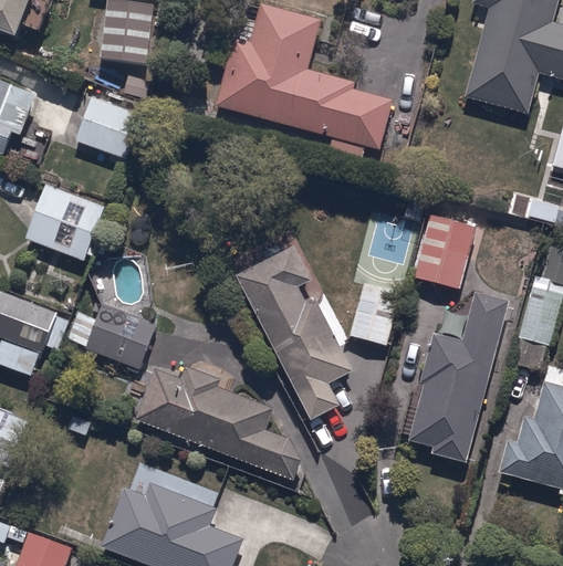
[(0,33),(6,35),(8,30),(19,34),(23,22),(40,29),(51,0),(0,0),(0,33)]
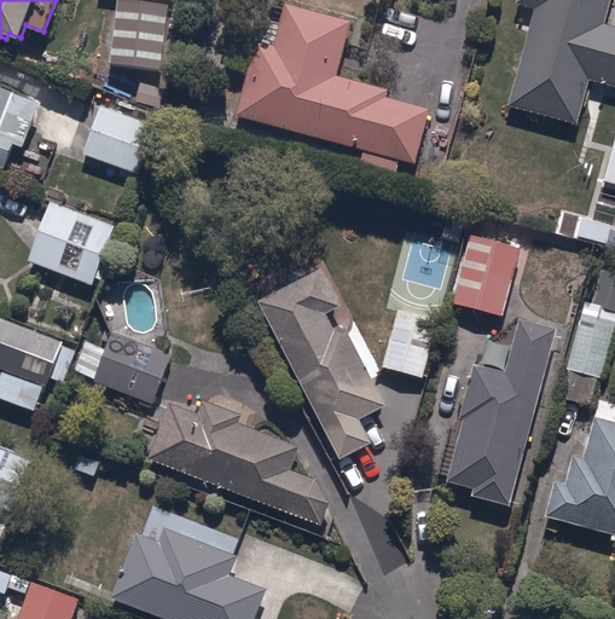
[(614,23),(604,22),(609,0),(515,0),(533,5),(506,105),(578,125),(590,80),(614,86),(614,23)]
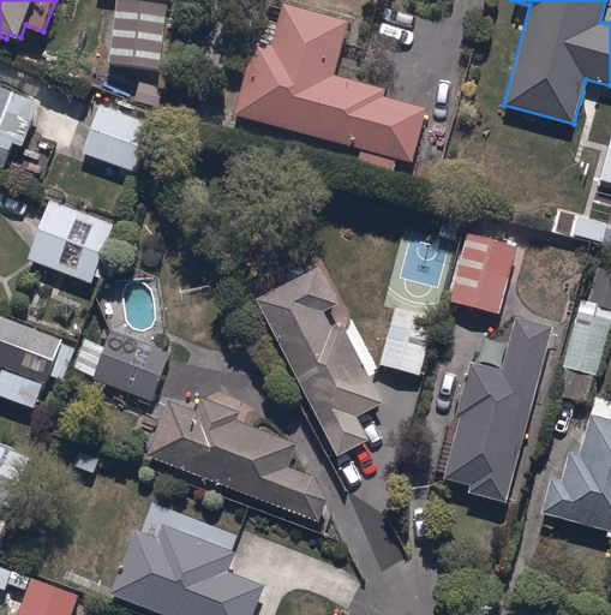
[(252,37),(232,114),(360,149),(355,163),(391,173),(395,159),(412,162),(426,107),(383,96),(384,88),(334,75),(348,19),(282,1),(271,42),(252,37)]
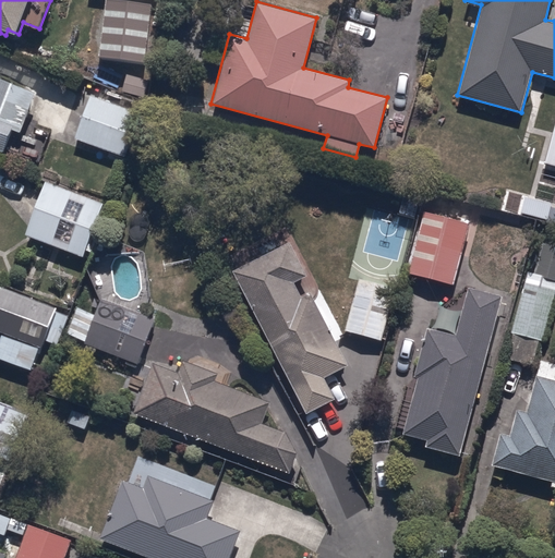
[(0,150),(2,152),(11,129),(20,132),(36,91),(0,75),(0,150)]
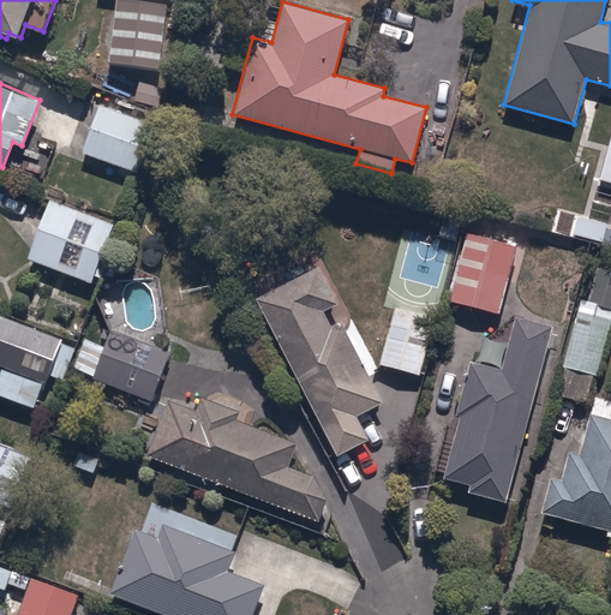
[(99,106),(81,151),(135,173),(154,126),(99,106)]
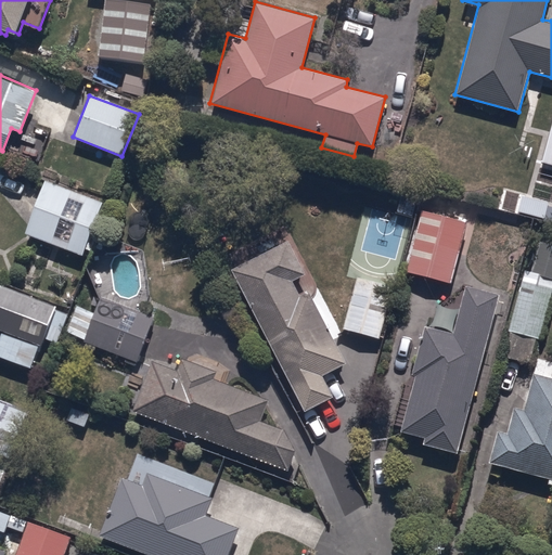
[(551,118),(540,162),(551,165),(551,118)]
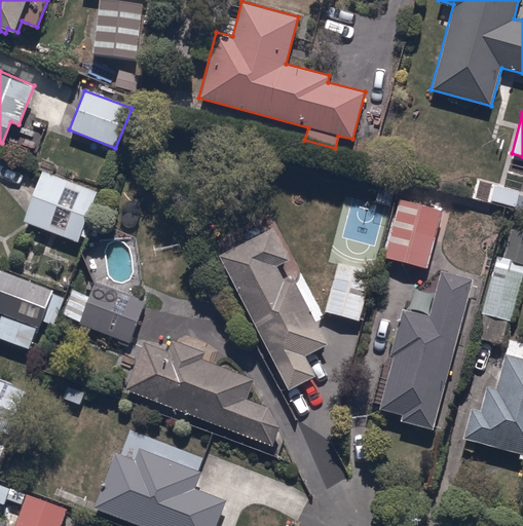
[(42,170),(23,221),(76,241),(96,190),(42,170)]
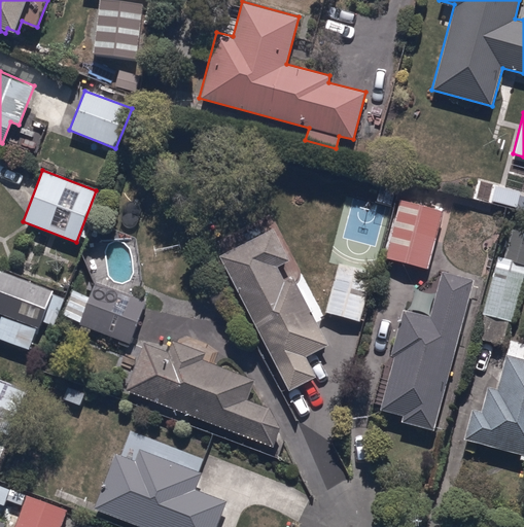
[(398,196),(384,257),(427,268),(443,206),(398,196)]
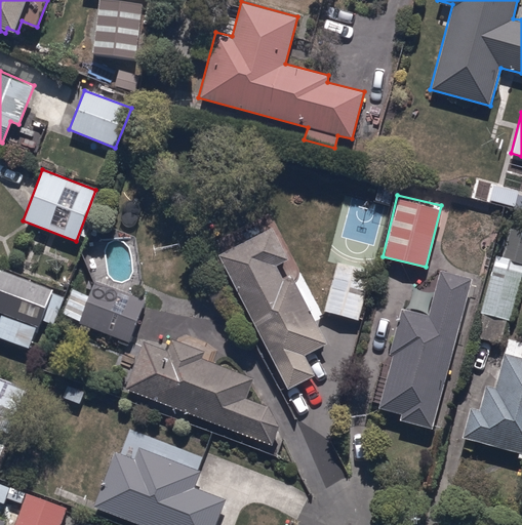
[(502,255),(491,253),(470,338),(496,346),(504,319),(511,321),(521,278),(521,231),(509,228),(502,255)]
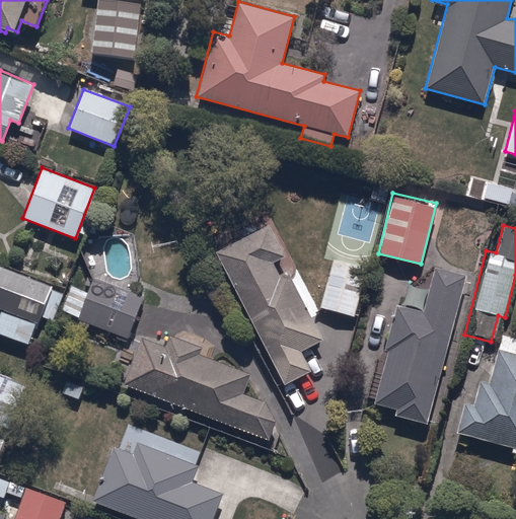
[(258,243),(221,261),(283,384),(309,371),(300,352),(323,340),(289,272),(280,277),(269,254),(264,256),(258,243)]
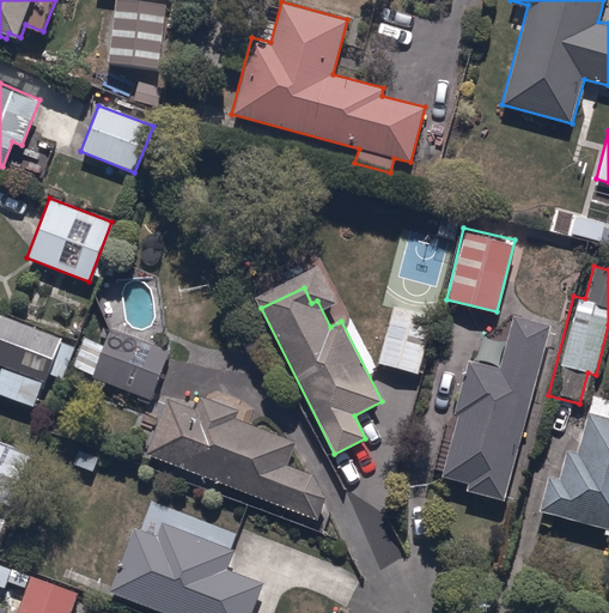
[(436,319),(393,305),(376,363),(419,375),(436,319)]
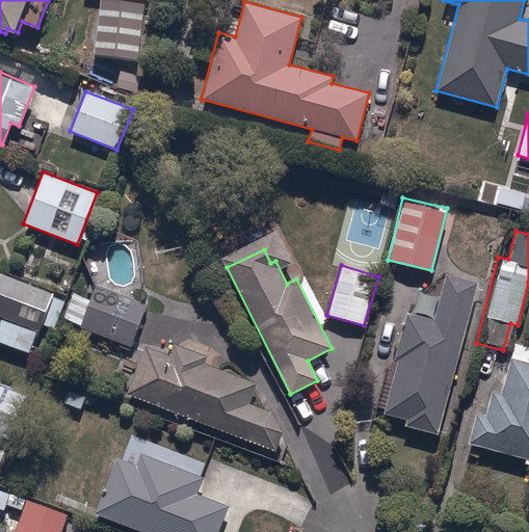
[(51,291),(0,273),(0,316),(1,317),(0,320),(0,343),(29,353),(51,291)]
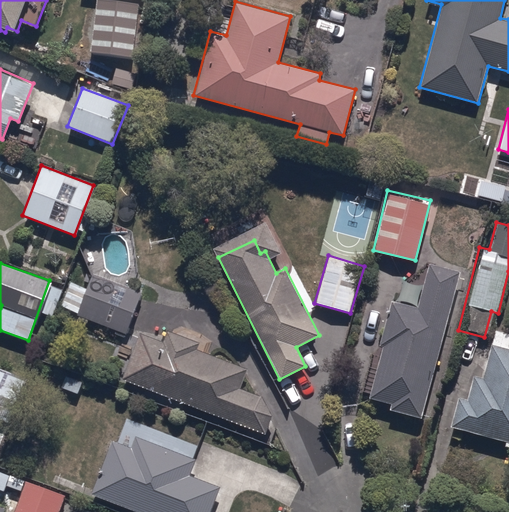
[(422,418),(459,271),(429,263),(418,306),(394,300),(369,398),(390,403),(388,410),(422,418)]
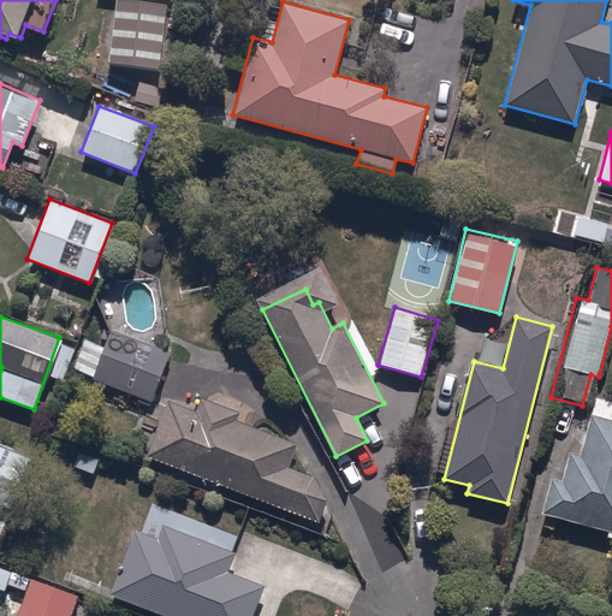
[(170,351),(110,330),(104,348),(83,339),(73,363),(154,394),(170,351)]
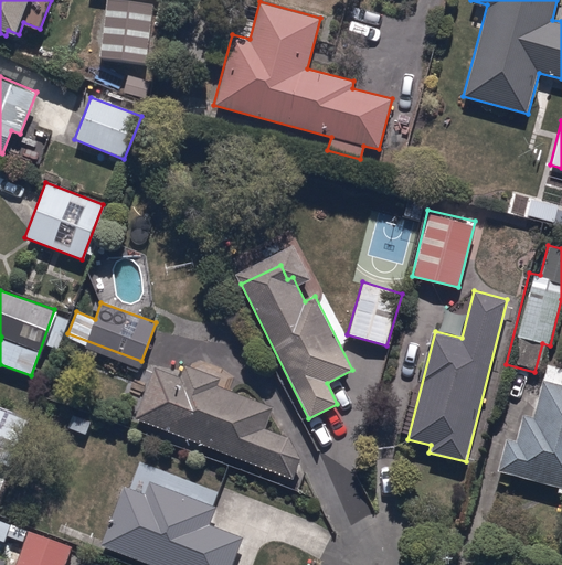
[(151,368),(135,419),(293,478),(300,459),(289,436),(265,427),(272,407),(216,388),(222,374),(182,361),(177,376),(151,368)]
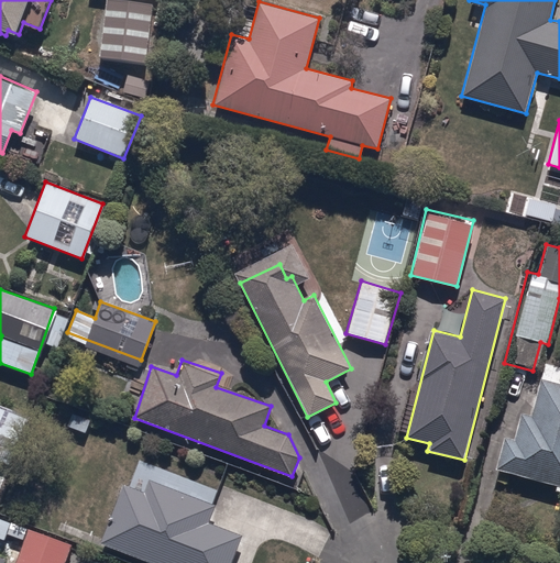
[(504,437),(495,467),(559,484),(559,364),(544,361),(529,415),(522,412),(515,439),(504,437)]
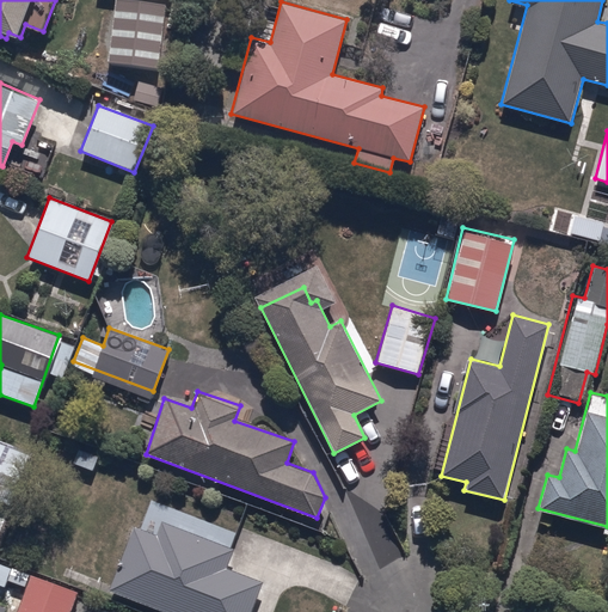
[(29,453),(0,442),(0,502),(11,506),(29,453)]
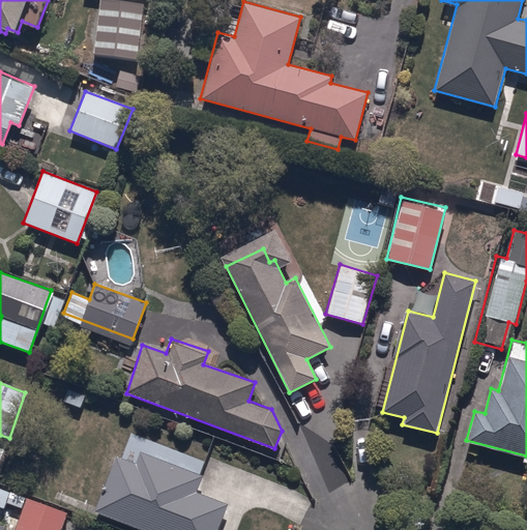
[(198,493),(203,477),(138,451),(135,461),(116,453),(94,509),(148,529),(215,529),(226,503),(198,493)]
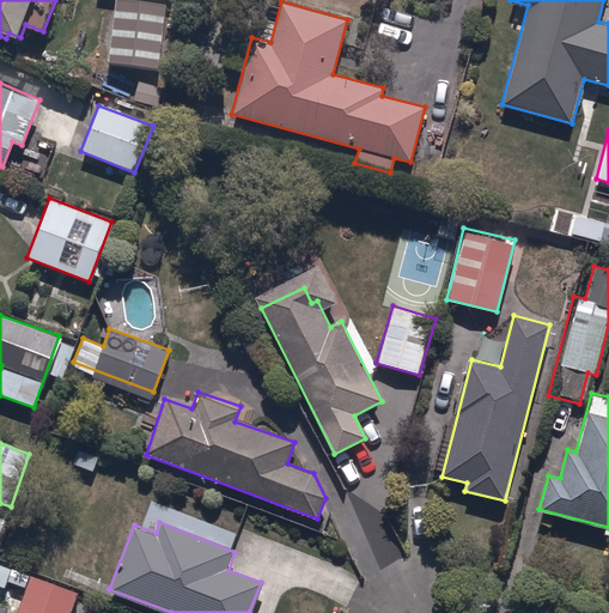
[(7,569),(4,581),(23,587),(16,610),(0,604),(0,612),(69,612),(77,594),(7,569)]
